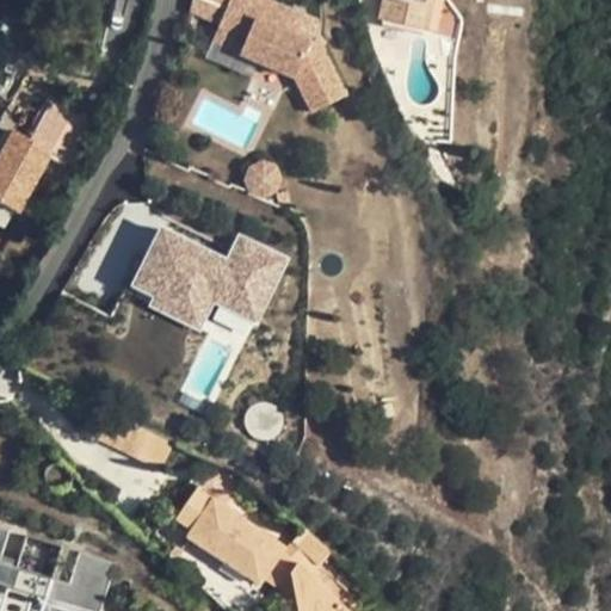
[(239,54),(294,76),(312,113),(345,97),(316,38),(309,42),(255,19),(261,5),(251,0),(229,0),(218,25),(246,37),(239,54)]
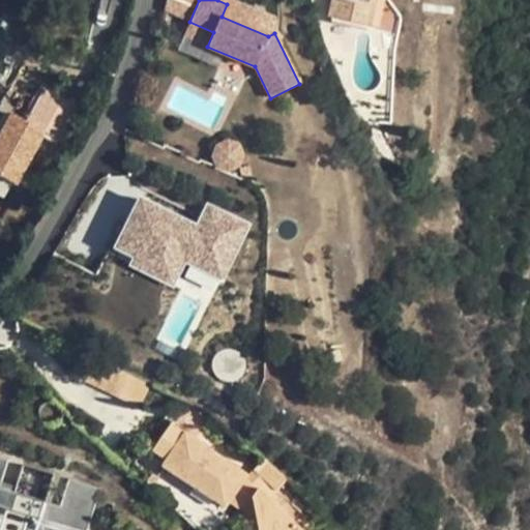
[(333,0),(329,18),(353,23),(357,3),(365,5),(366,0),(333,0)]
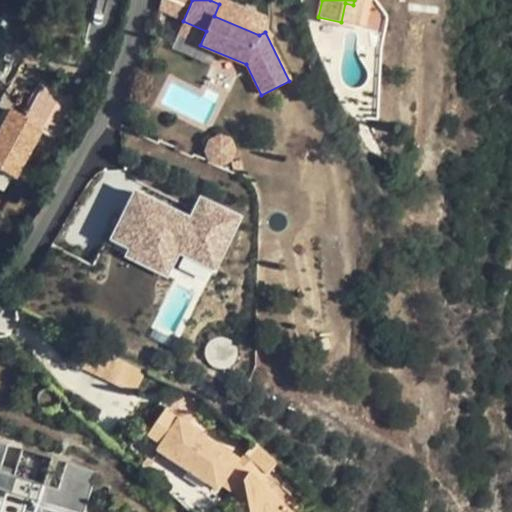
[(345,3),(341,22),(356,26),(361,7),(353,5),(345,3)]
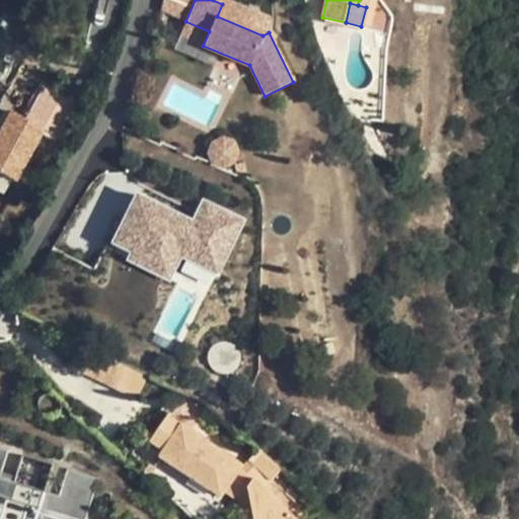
[(179,35),(203,46),(209,31),(186,21),(179,35)]
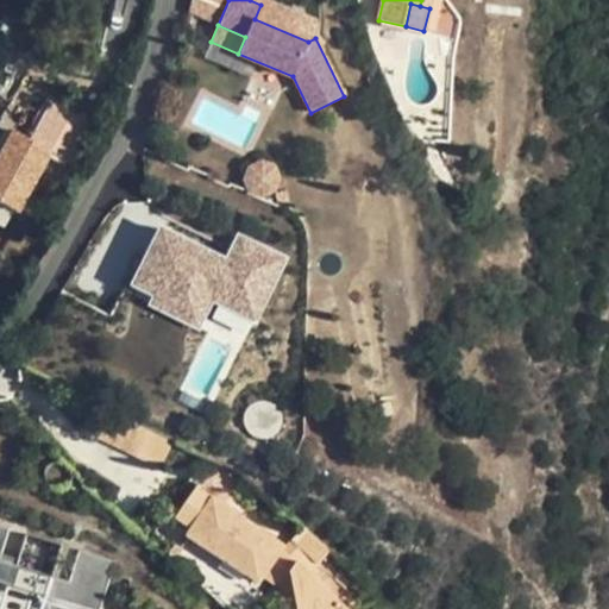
[(17,130),(0,161),(0,196),(25,211),(56,151),(17,130)]
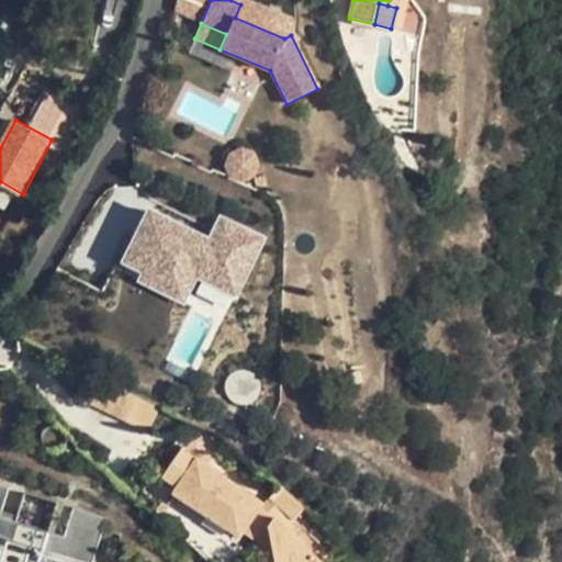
[(256,154),(251,152),(247,149),(243,149),(238,150),(234,154),(231,158),(229,163),(231,168),(233,172),(236,176),(240,178),(246,179),(250,178),(254,175),(257,171),(259,167),(259,163),(258,158),(256,154)]
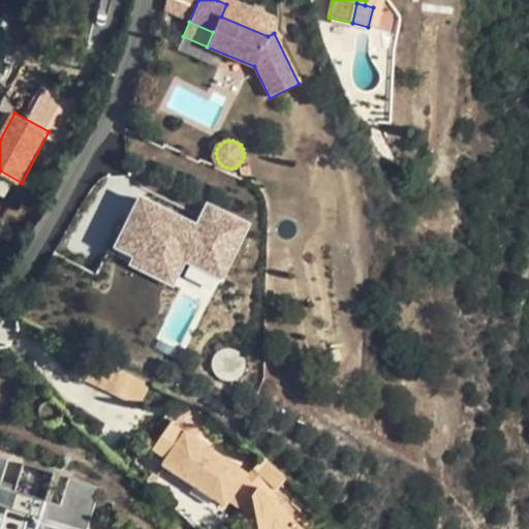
[(225,276),(252,222),(210,201),(199,221),(143,193),(117,245),(136,254),(132,262),(176,283),(188,258),(225,276)]
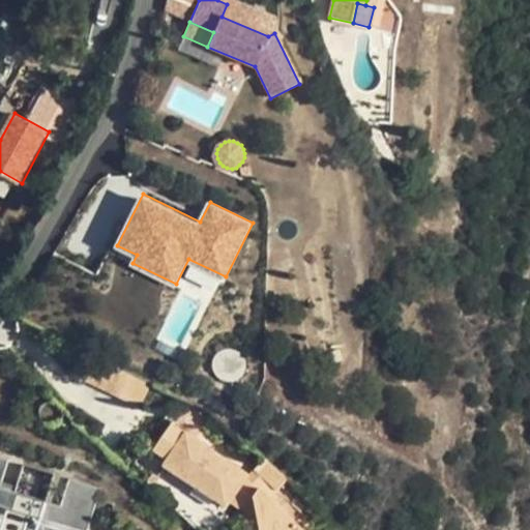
[(96,354),(84,380),(140,407),(151,382),(96,354)]
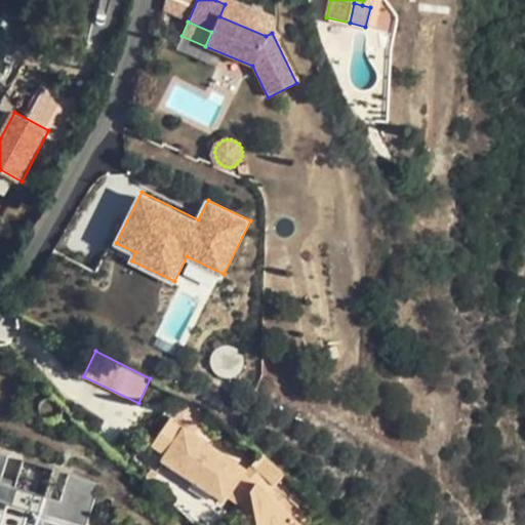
[(170,420),(153,446),(167,456),(163,462),(225,502),(228,497),(245,509),(244,514),(245,524),(300,524),(269,494),(257,484),(244,475),(246,472),(245,472),(170,420)]
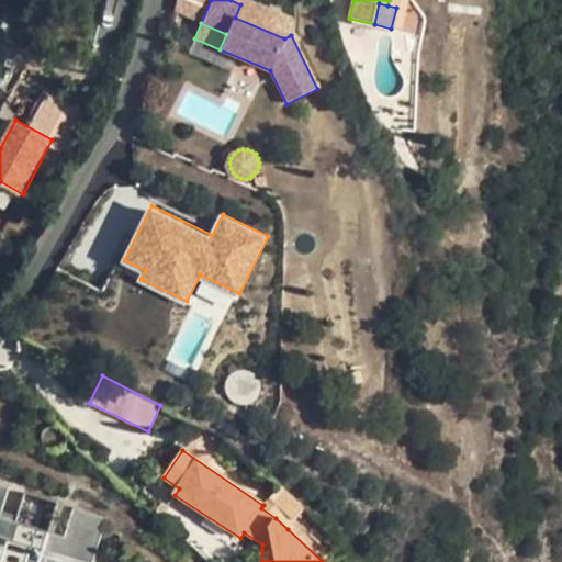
[(306,509),(282,486),(269,497),(295,520),(306,509)]
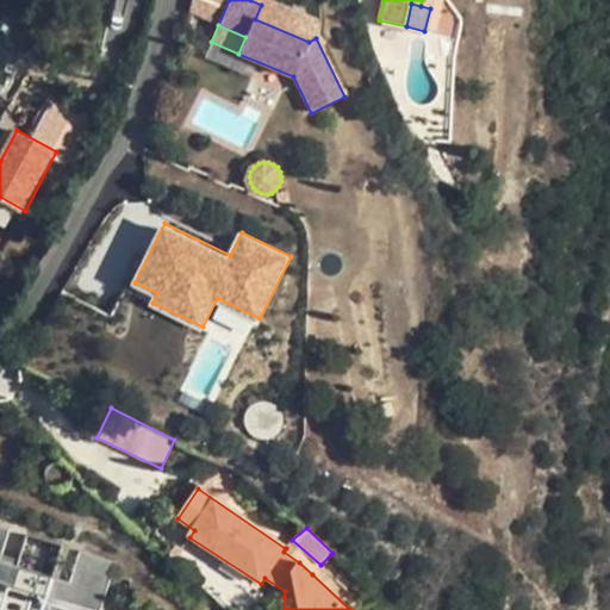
[(0,530),(0,609),(43,609),(60,545),(0,530)]
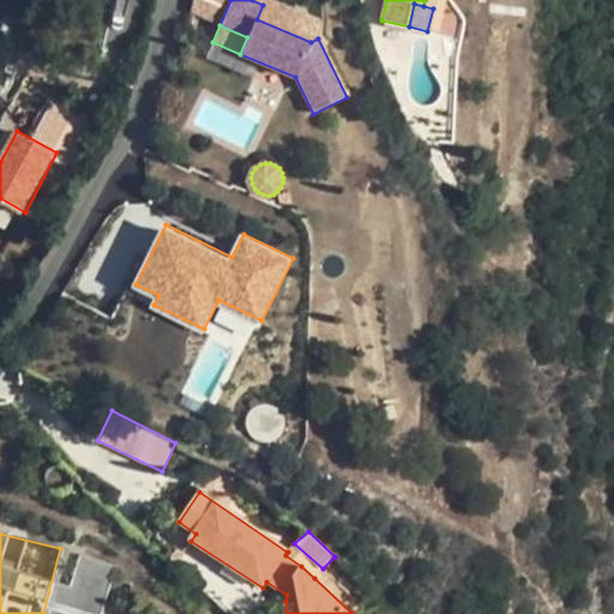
[(323,569),(294,543),(287,552),(288,552),(286,555),(301,566),(314,578),(323,569)]
